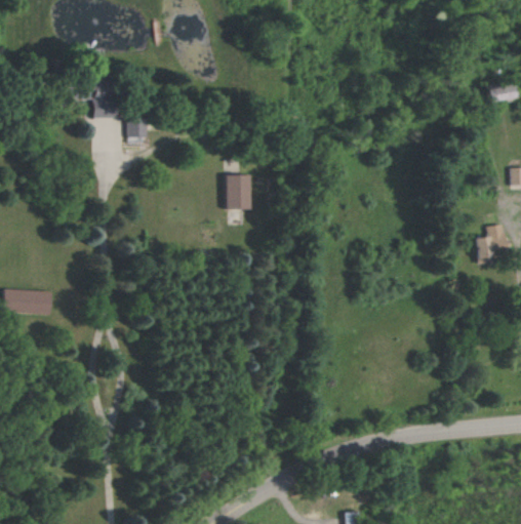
[(517,99),(512,80),(485,86),(489,106),(517,99)]
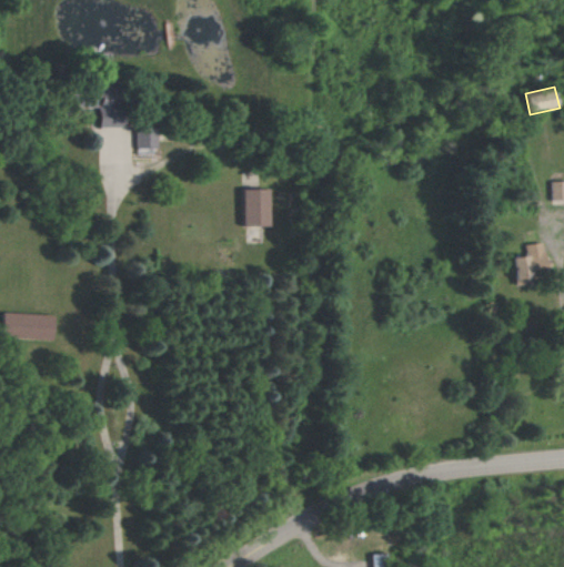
[(159,128),(138,128),(138,149),(159,150),(159,128)]
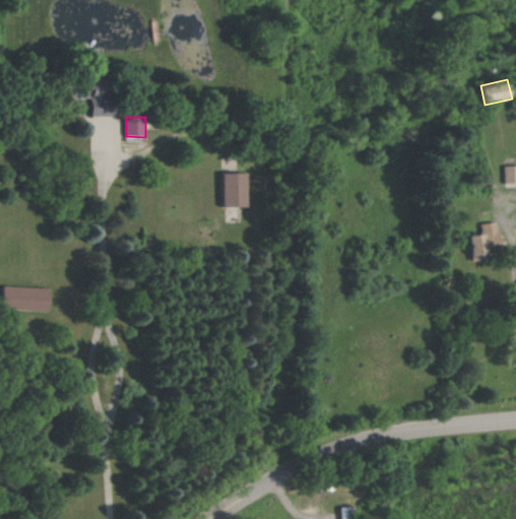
[(515,166),(505,167),(506,185),(515,184),(515,166)]
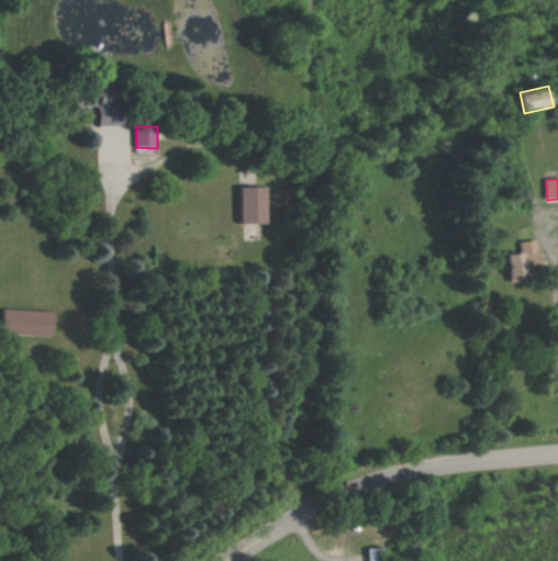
[(268,188),(242,188),(243,225),(269,225),(268,188)]
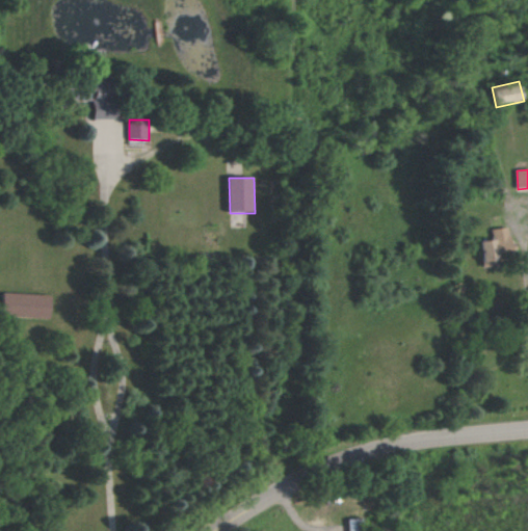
[(493,230),(494,240),(480,242),(483,268),(499,266),(498,258),(513,256),(510,228),(493,230)]
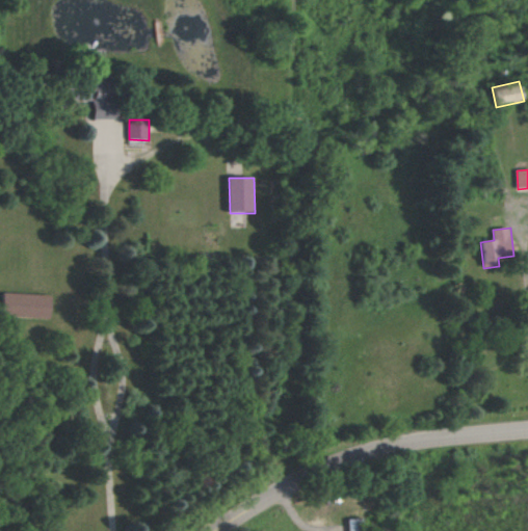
[(52,295),(4,294),(3,317),(51,319),(52,295)]
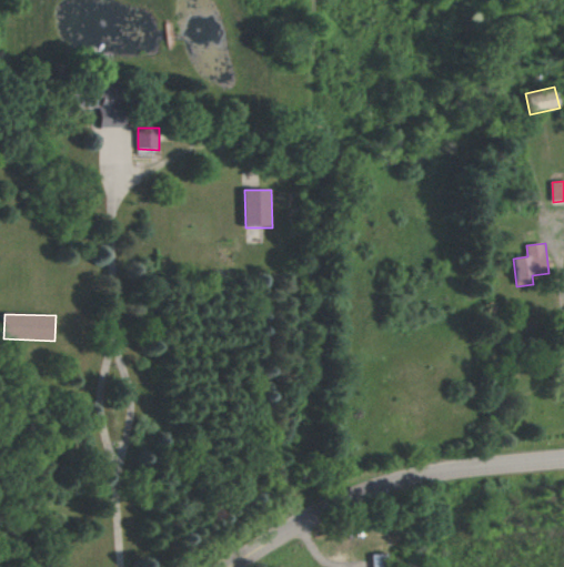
[(391,566),(391,555),(374,555),(374,566),(391,566)]
